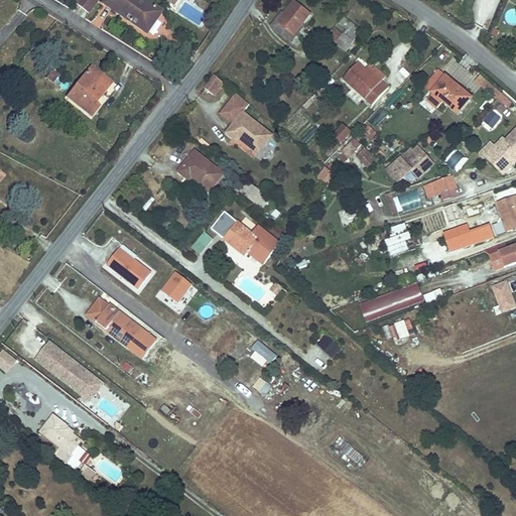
[(97,0),(78,0),(74,6),(87,16),(98,0),(97,0)]
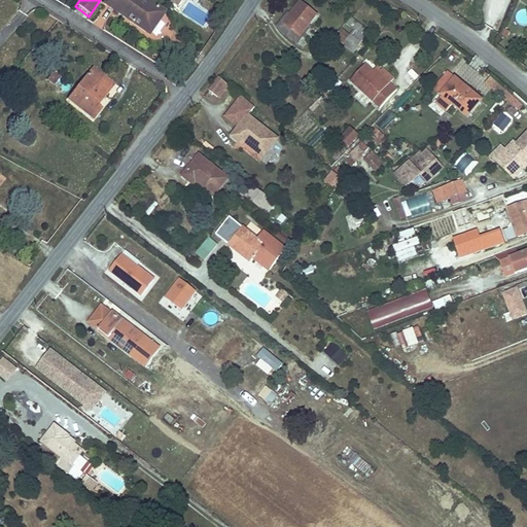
[(166,11),(147,0),(107,0),(104,5),(150,36),(166,11)]
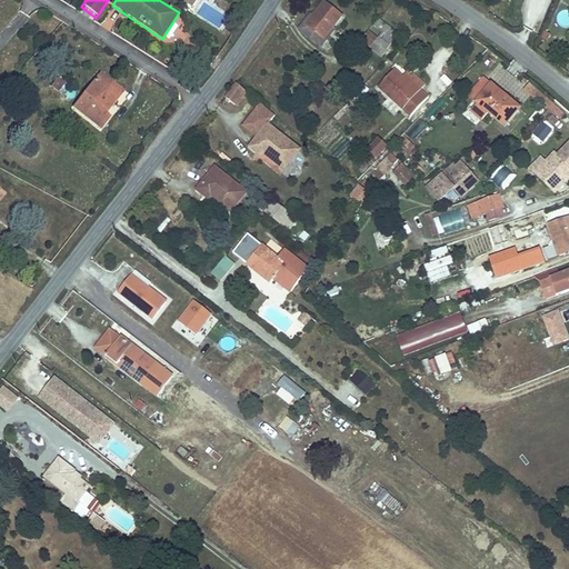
[(326,41),(343,19),(328,6),(311,28),(306,23),(301,30),(317,43),(321,37),(326,41)]
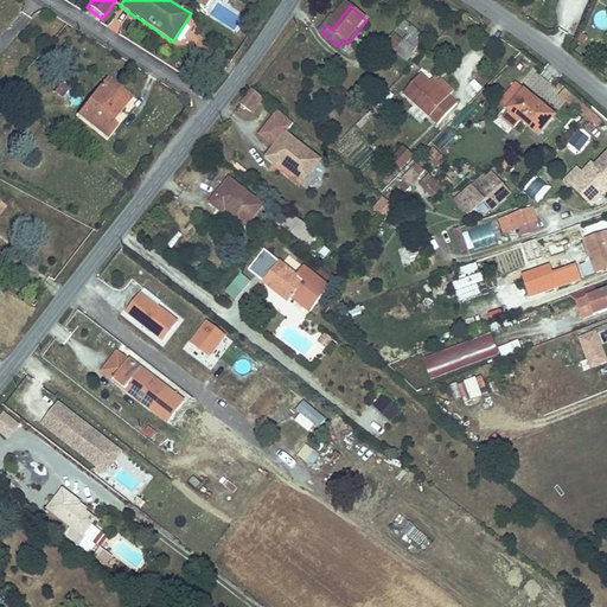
[(406,62),(426,36),(403,18),(397,25),(407,33),(402,38),(393,31),(383,44),(406,62)]
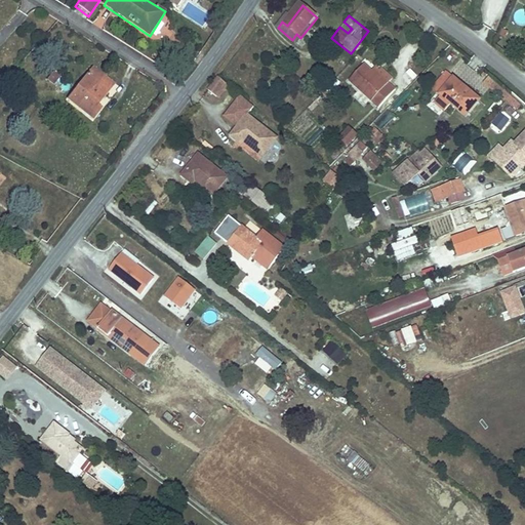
[(454,63),(436,82),(443,88),(453,97),(468,111),(480,97),(475,92),(480,87),(454,63)]
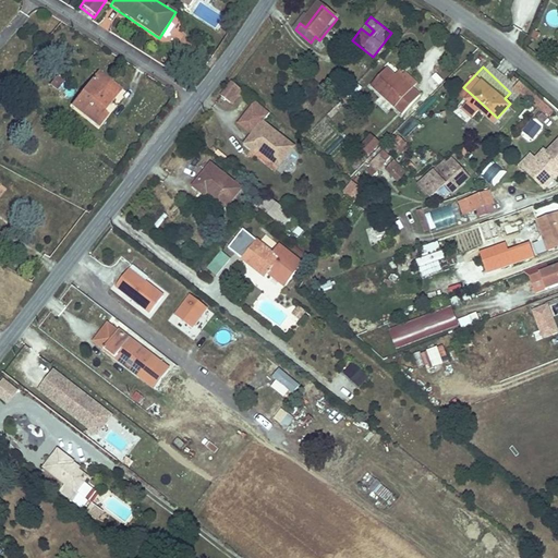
[(96,109),(114,86),(92,70),(65,104),(92,124),(100,113),(96,109)]
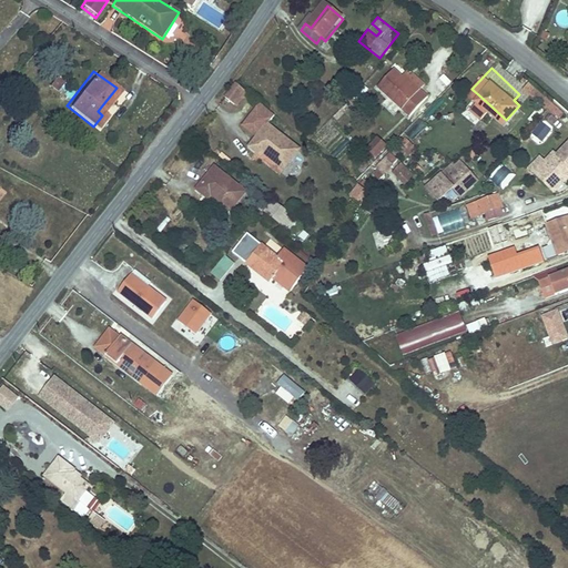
[(377,92),(409,120),(428,99),(406,78),(402,81),(394,73),(377,92)]
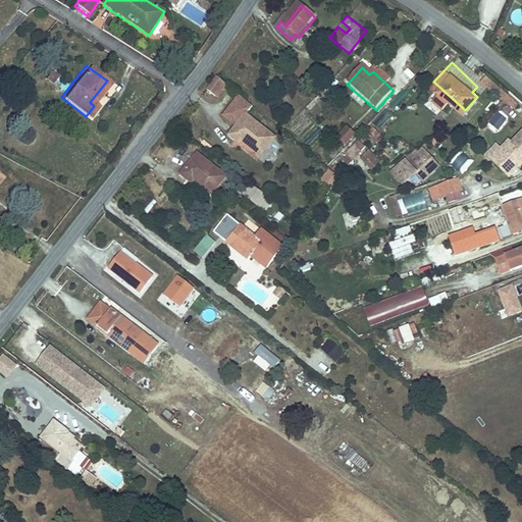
[(51,76),(44,70),(39,77),(47,83),(51,76)]
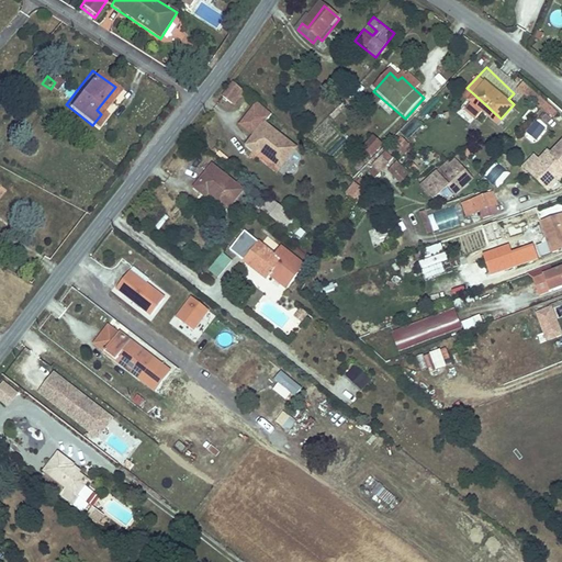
[(228,101),(239,87),(231,79),(220,93),(228,101)]
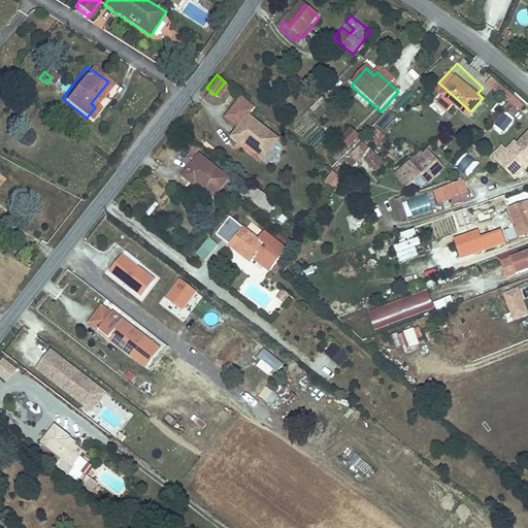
[(217,97),(227,84),(225,81),(215,95),(217,97)]
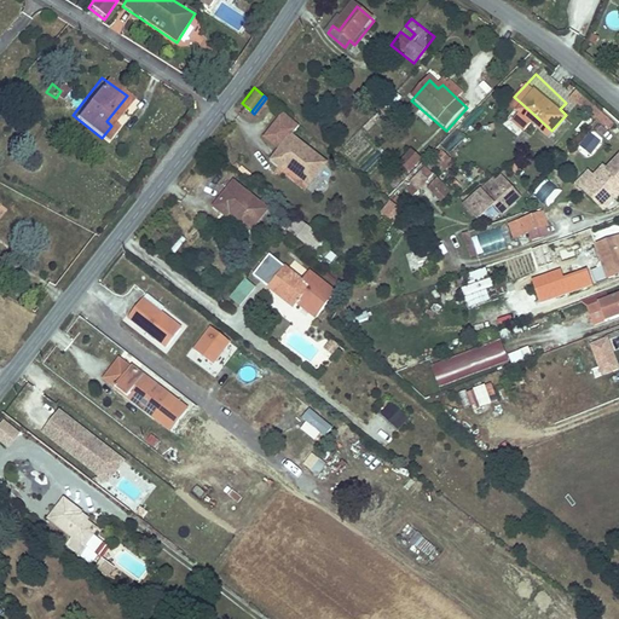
[(391,108),(385,104),(380,110),(386,114),(391,108)]
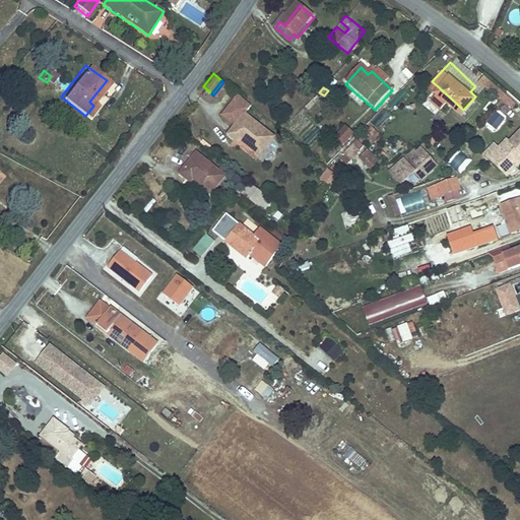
[(431,95),(441,105),(449,96),(439,87),(431,95)]
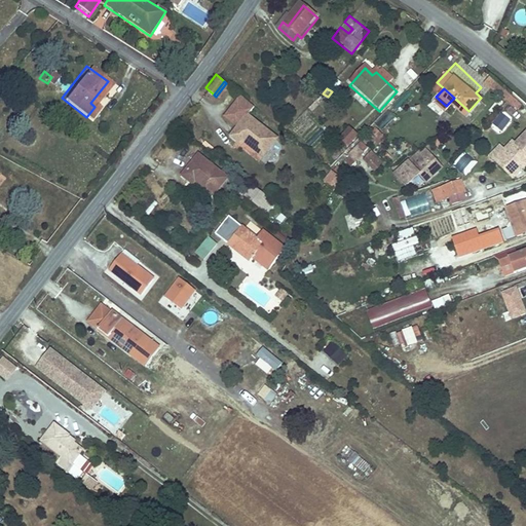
[(278,138),(250,116),(257,107),(242,96),(226,119),(240,129),(233,139),(242,144),(245,141),(265,156),(278,138)]
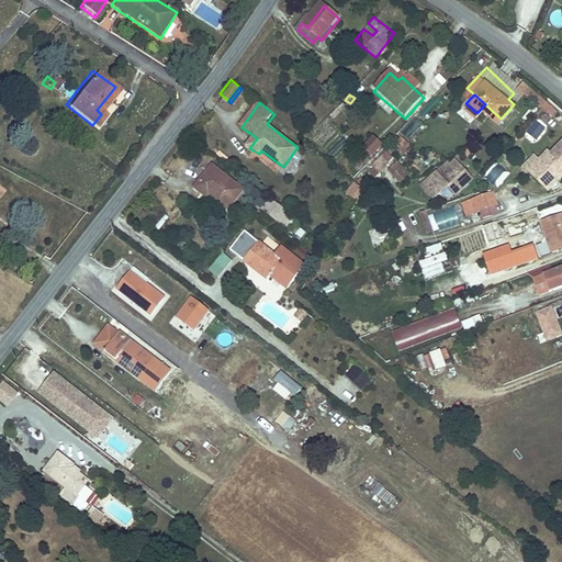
[(412,115),(401,135),(412,142),(423,122),(412,115)]
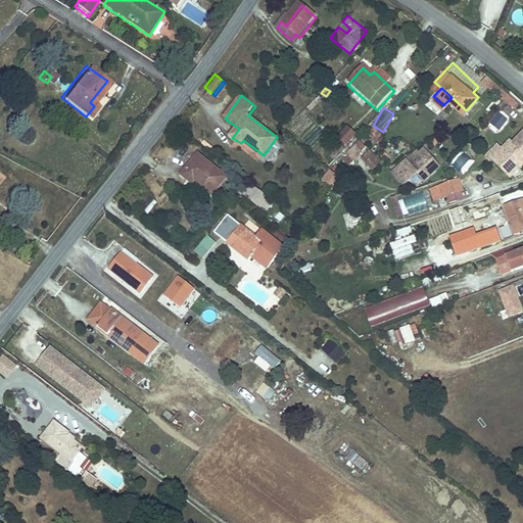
[(522,157),(522,125),(513,136),(509,132),(502,139),(506,143),(497,153),(509,163),(517,154),(522,158),(522,157)]
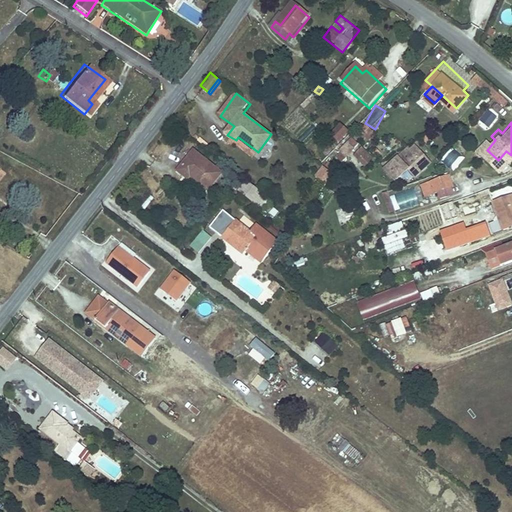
[(357,134),(370,143),(376,133),(363,124),(357,134)]
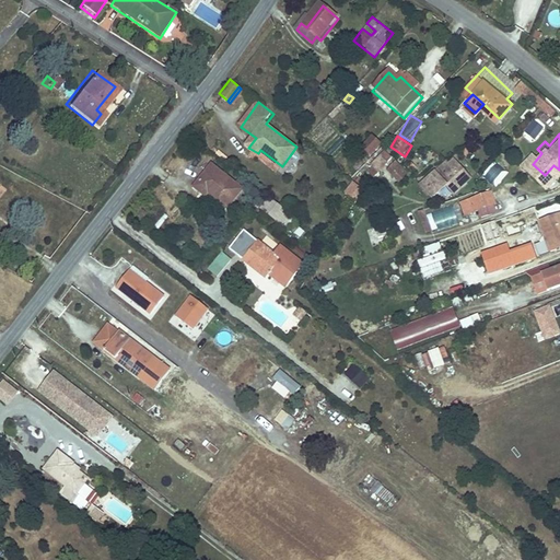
[(373,137),(365,144),(372,152),(381,143),(373,137)]
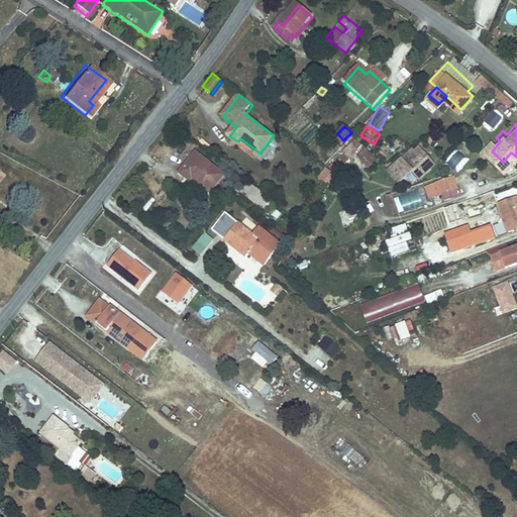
[(496,137),(487,146),(492,151),(500,141),(496,137)]
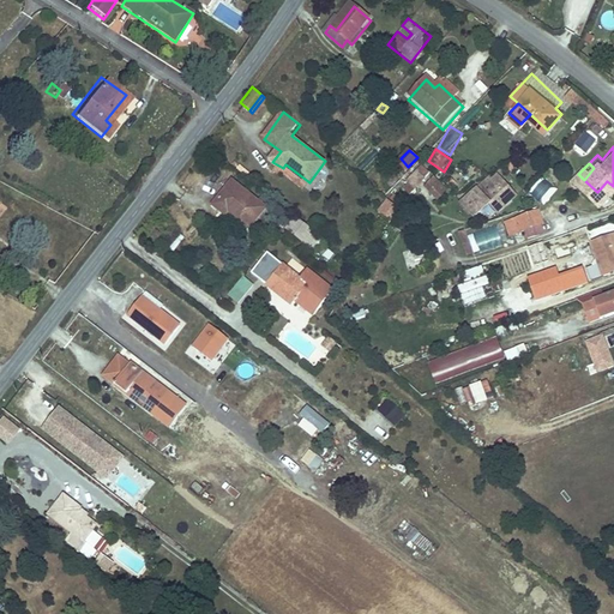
[(416,168),(409,178),(416,185),(425,175),(416,168)]
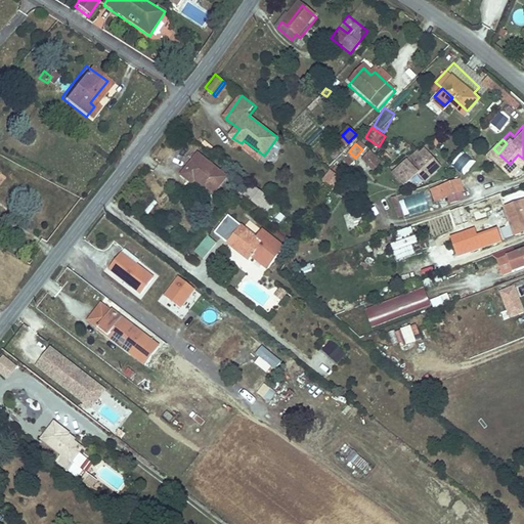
[(382,161),(369,150),(363,158),(375,169),(382,161)]
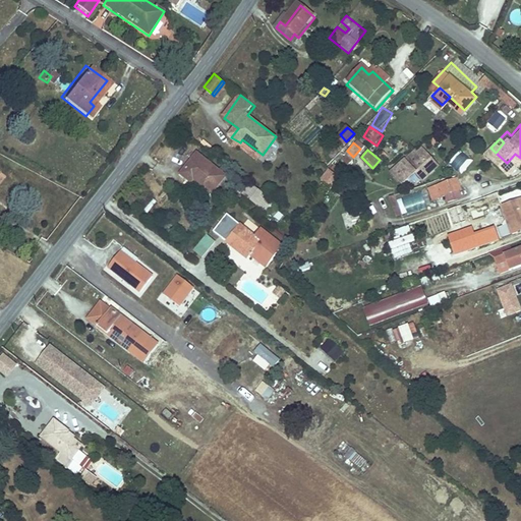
[(407,158),(396,170),(408,181),(419,168),(425,174),(437,160),(424,150),(412,163),(407,158)]
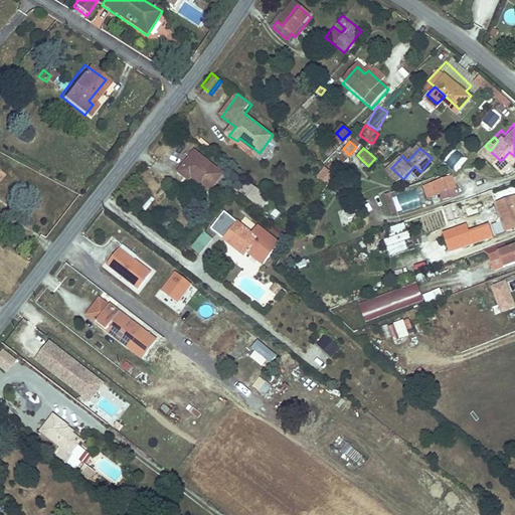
[(453,167),(463,159),(456,151),(446,159),(453,167)]
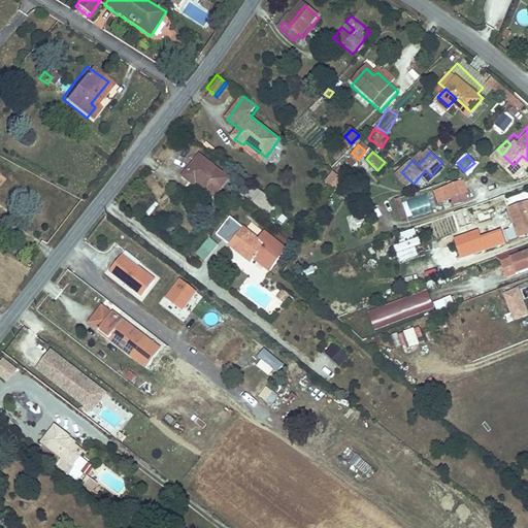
[(514,165),(518,169),(527,160),(522,156),(514,165)]
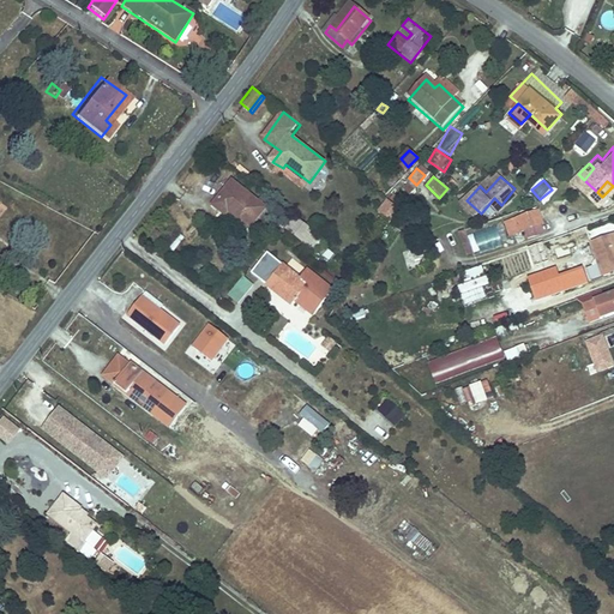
[(226,211),(250,232),(265,211),(234,185),(214,209),(221,216),(226,211)]
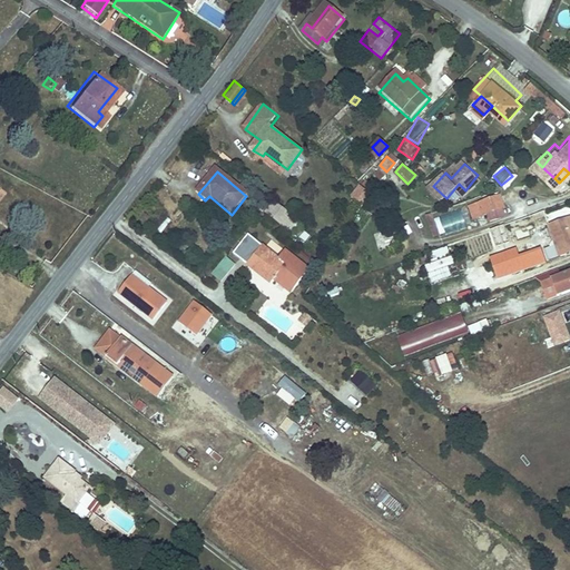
[(361,188),(356,195),(362,199),(366,193),(361,188)]
